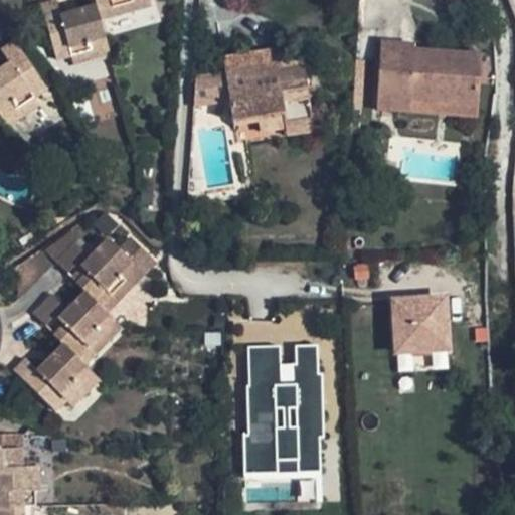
[(56,61),(71,57),(70,55),(90,49),(88,43),(106,38),(99,11),(97,4),(59,15),(55,0),(41,5),(56,61)]
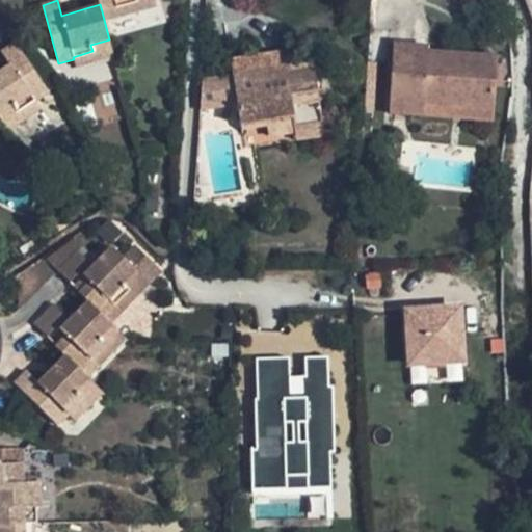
[(98,0),(100,4),(102,11),(115,7),(136,2),(135,0),(98,0)]
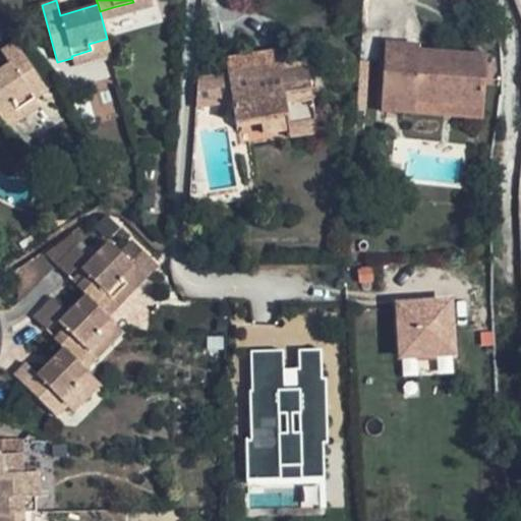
[(153,5),(151,0),(132,0),(133,2),(113,7),(116,16),(153,5)]
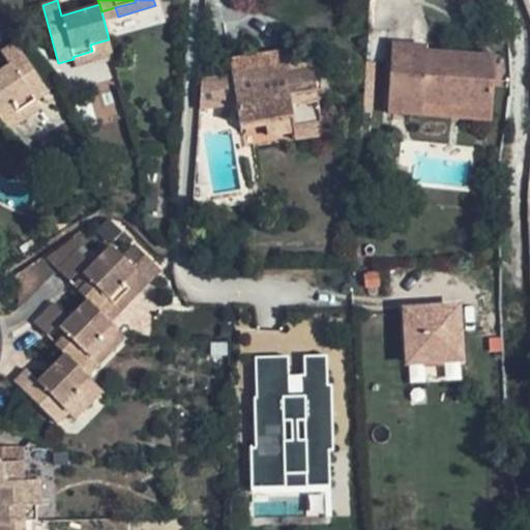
[(76,67),(114,56),(109,39),(90,45),(92,51),(72,57),(74,59),(76,67)]
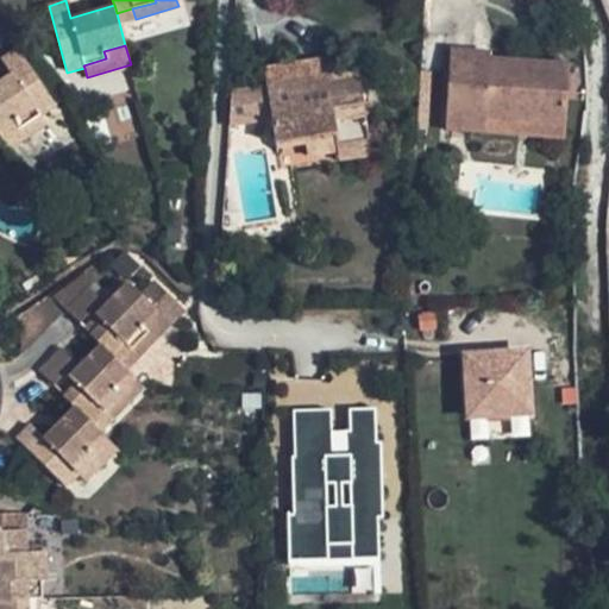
[(38,114),(41,117),(55,106),(17,49),(1,60),(12,74),(0,82),(0,132),(16,124),(18,127),(38,114)]
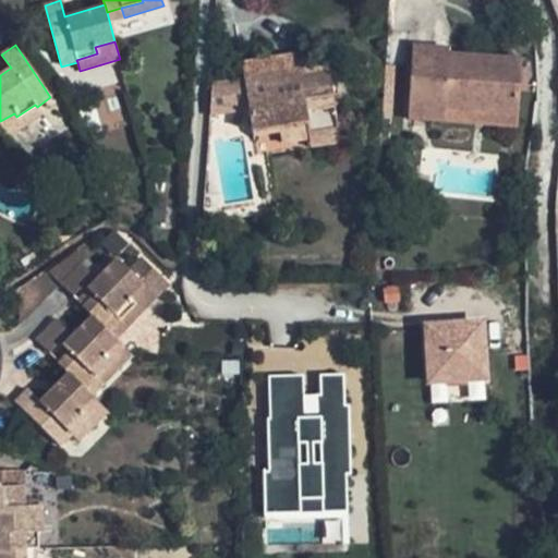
[(409,118),(443,121),(444,110),(516,116),(520,59),(448,53),(448,48),(414,46),(409,118)]
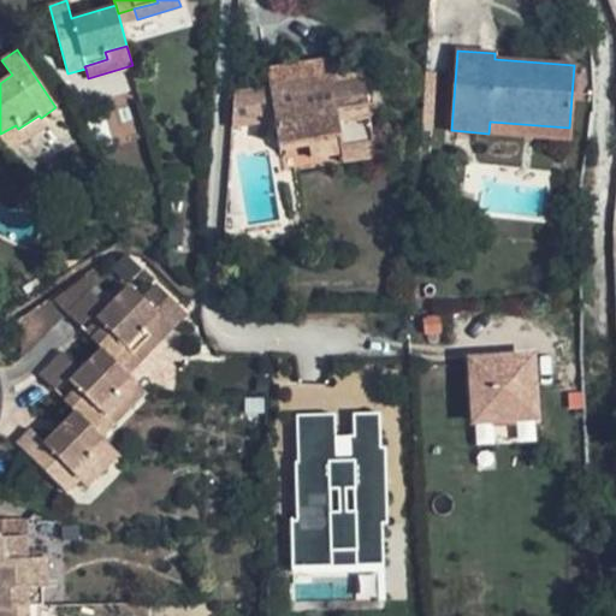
[(266,70),(268,86),(336,73),(333,59),(266,70)]
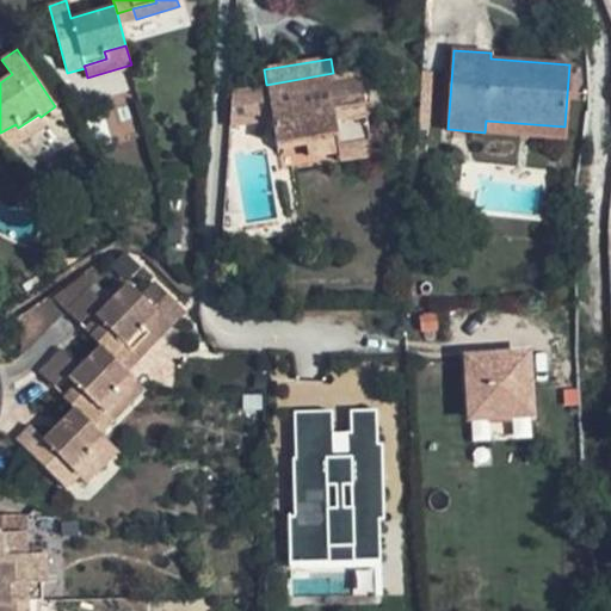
[(358,69),(333,73),(334,80),(359,76),(358,69)]
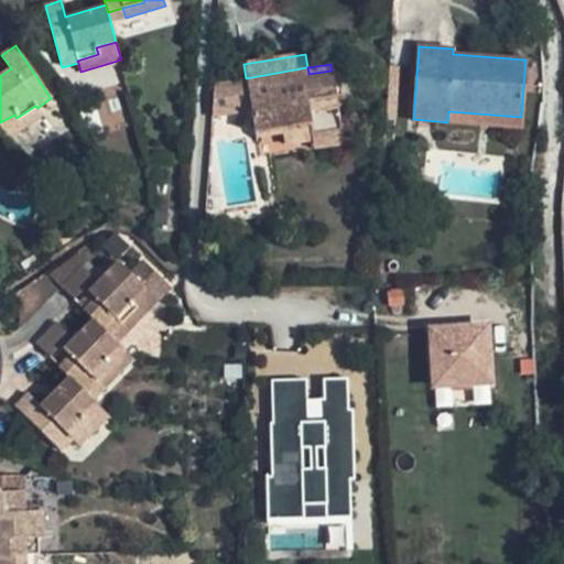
[(246,78),(248,88),(255,130),(310,121),(312,139),(340,133),(337,109),(335,96),(332,71),(308,74),(307,67),(246,78)]
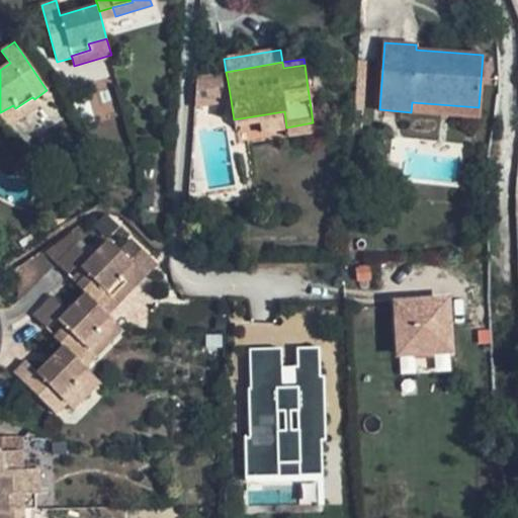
[(226,72),(195,77),(194,86),(208,84),(228,81),(226,72)]
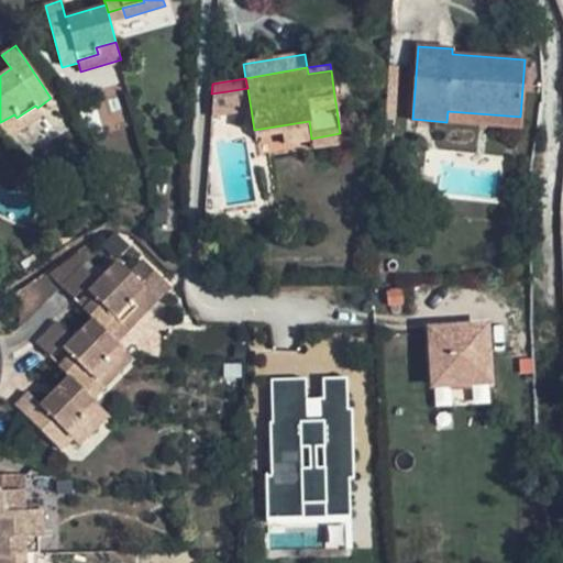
[(227,91),(211,94),(211,97),(210,114),(227,114),(227,91)]
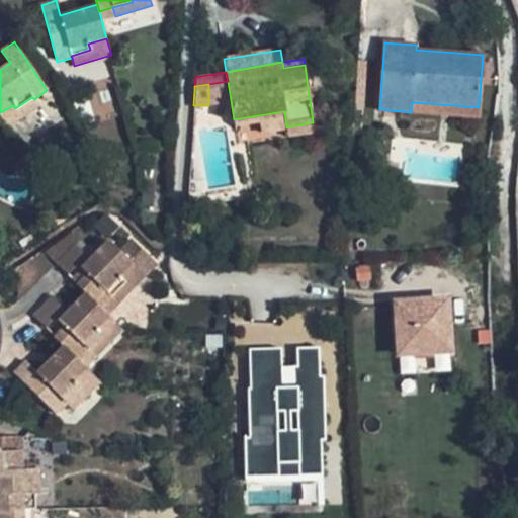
[(316,87),(308,88),(310,100),(318,98),(316,87)]
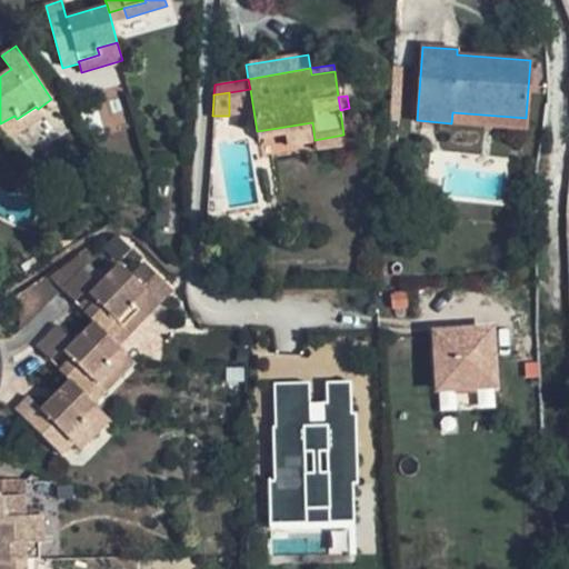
[(0,123),(0,129),(8,141),(43,117),(38,109),(36,107),(17,119),(15,116),(0,123)]
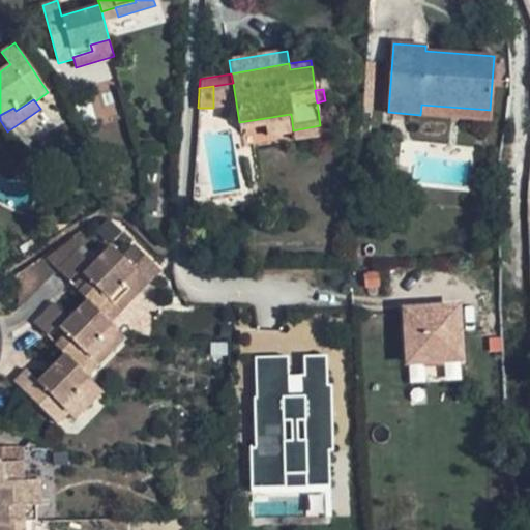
[(421,105),(420,115),(489,121),(490,110),(421,105)]
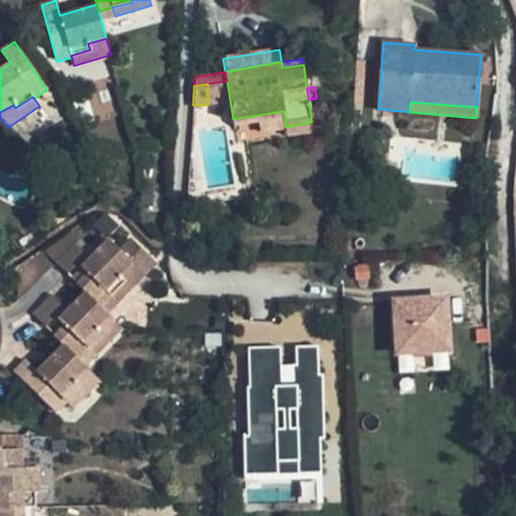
[(283,111),(233,119),(234,126),(258,123),(260,131),(285,127),(283,111)]
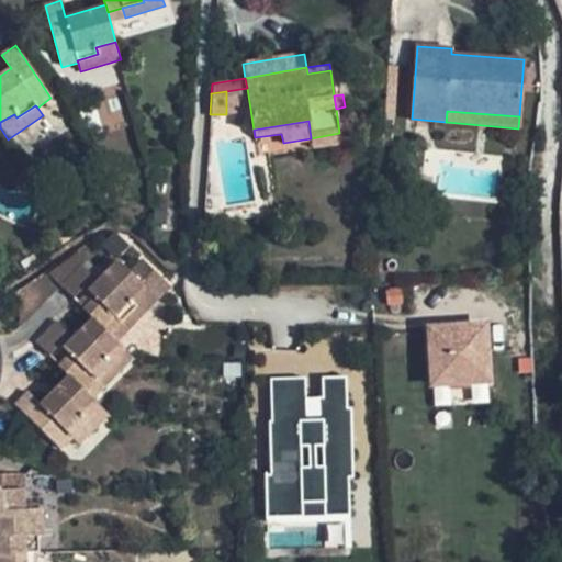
[(339,133),(311,138),(312,148),(341,144),(339,133)]
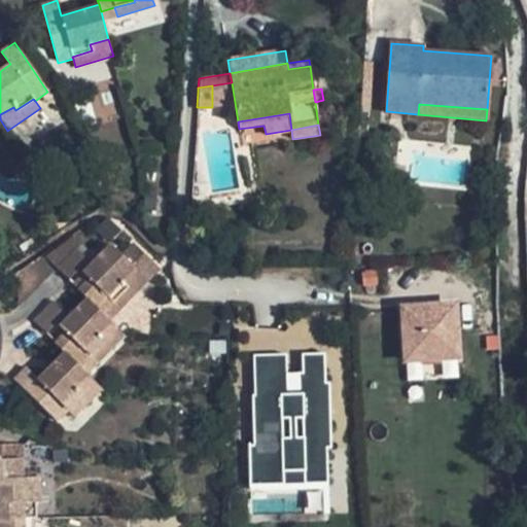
[(67,278),(77,269),(85,260),(82,256),(75,250),(80,245),(72,238),(49,259),(67,278)]
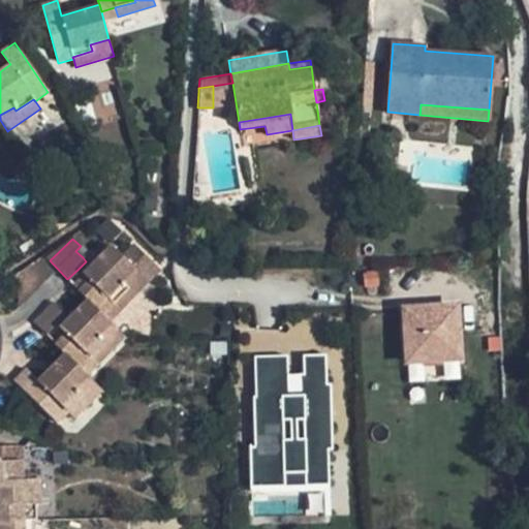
[(76,288),(88,300),(109,320),(157,273),(132,247),(122,257),(111,246),(97,259),(83,274),(86,278),(76,288)]
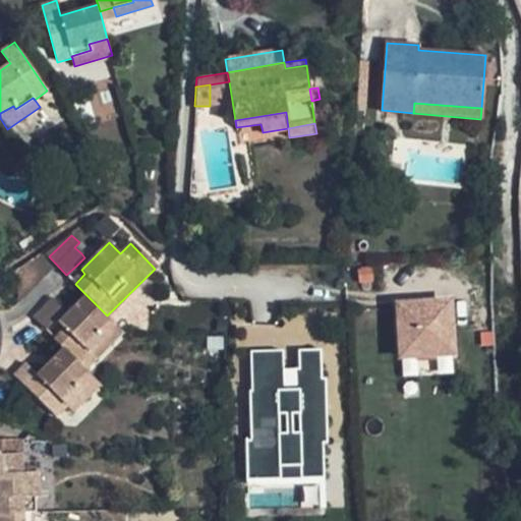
[(76,266),(81,270),(96,255),(89,247),(81,253),(84,257),(76,266)]
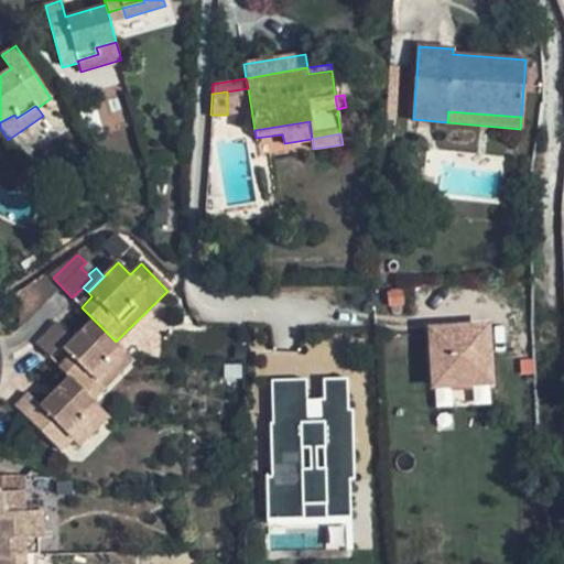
[(532,284),(519,284),(518,296),(532,296),(532,284)]
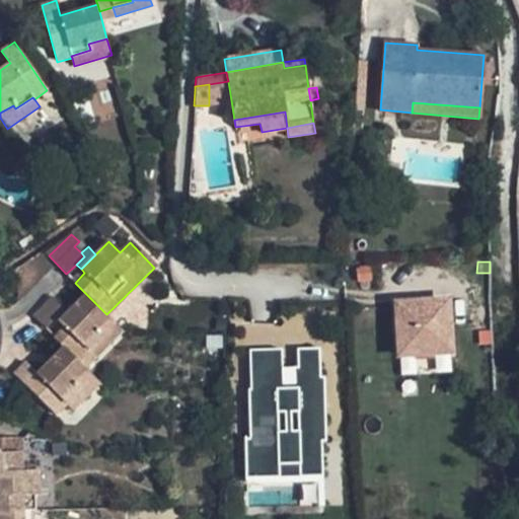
[(362,281),(366,281),(368,281),(367,269),(355,270),(357,282),(362,281)]
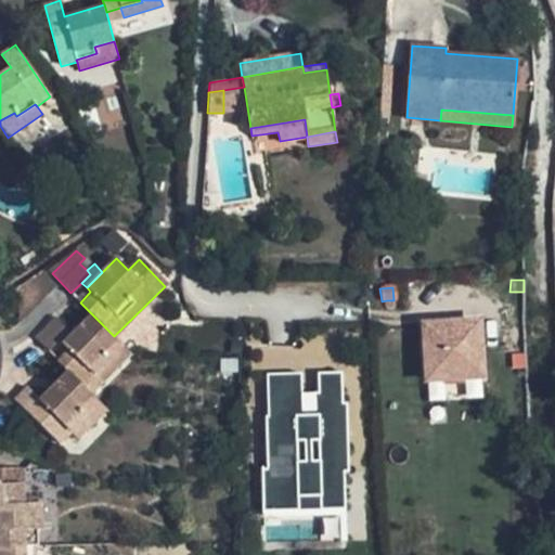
[(84,386),(94,375),(110,360),(104,353),(117,340),(114,336),(92,314),(63,344),(68,349),(57,360),(68,371),(84,386)]
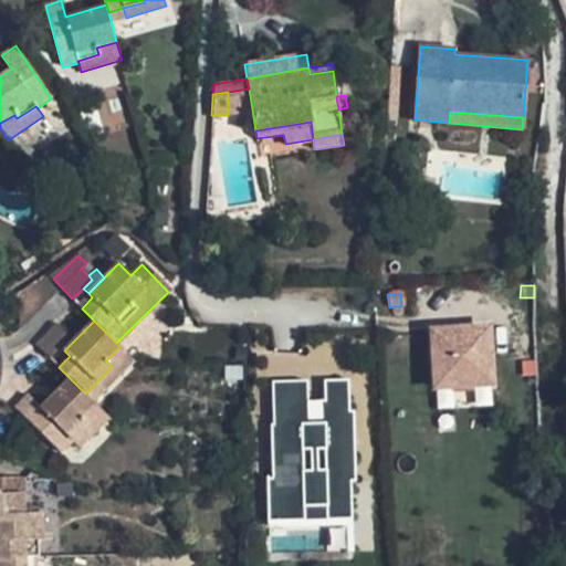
[(56,325),(35,345),(48,357),(69,336),(56,325)]
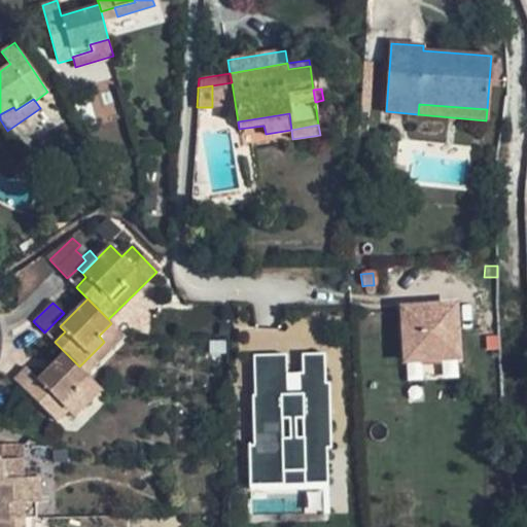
[(453,307),(402,309),(406,360),(456,357),(453,307)]
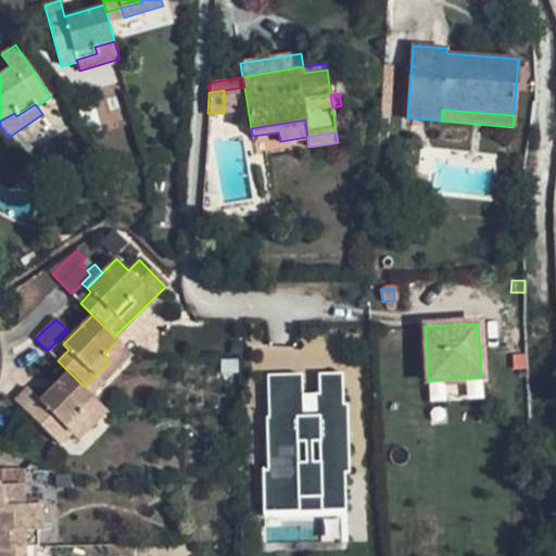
[(101,383),(130,354),(117,341),(104,354),(110,361),(95,376),(101,383)]
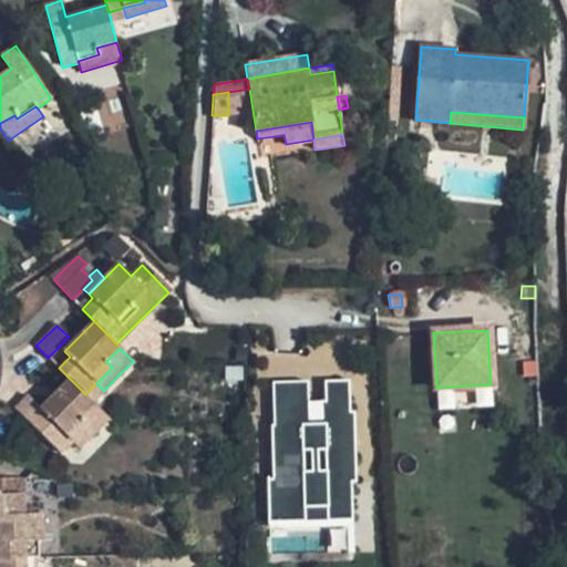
[(536,358),(519,357),(519,379),(536,378),(536,358)]
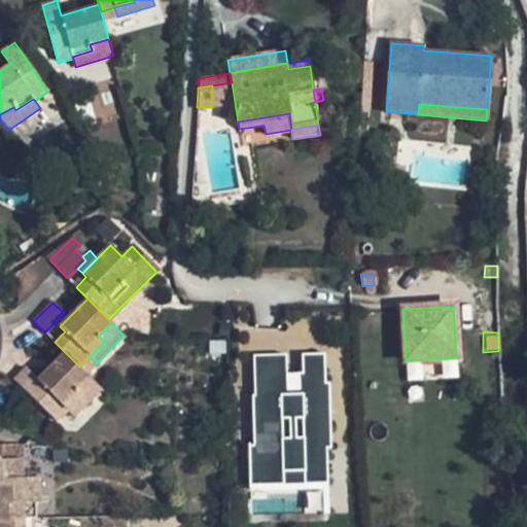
[(55,420),(66,410),(80,395),(75,390),(89,377),(79,366),(65,352),(36,379),(26,367),(13,379),(55,420)]
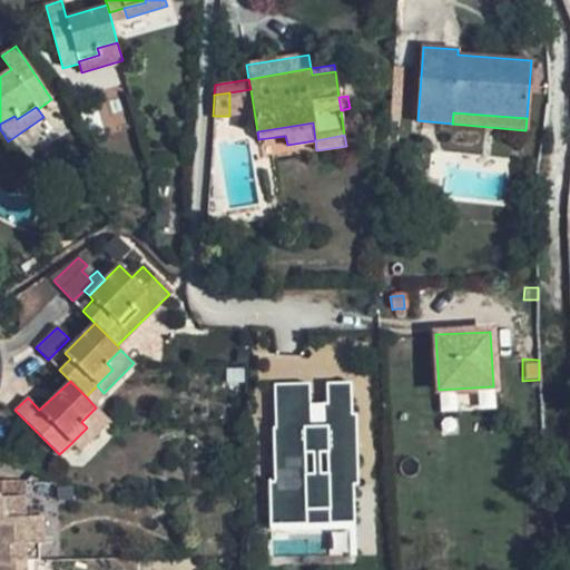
[(357,521),(352,381),(326,382),(327,403),(310,403),(308,382),(271,383),(275,524),(357,521)]
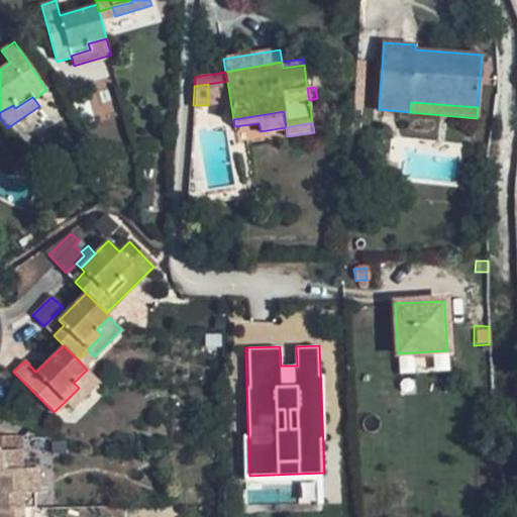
[(72,409),(99,382),(87,370),(74,383),(79,388),(65,402),(72,409)]
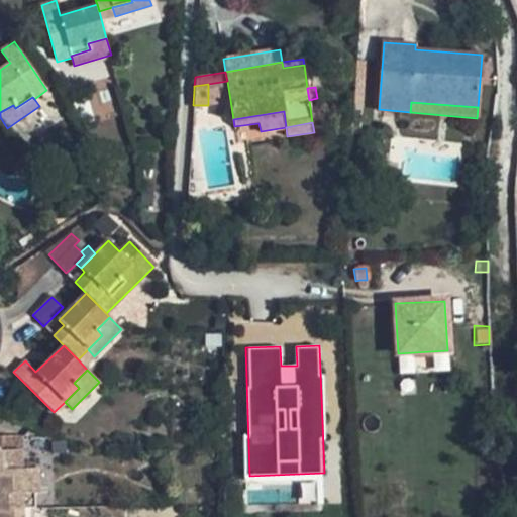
[(0,509),(22,509),(34,508),(33,493),(38,493),(37,470),(22,470),(21,450),(0,450),(0,509)]
